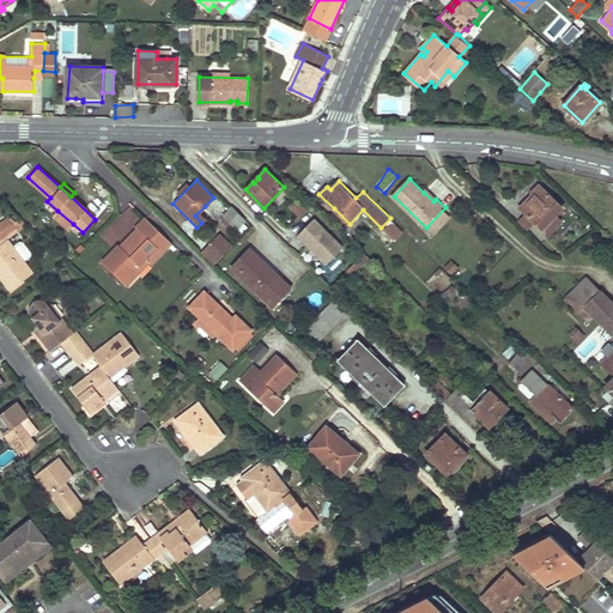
[(539,183),(535,188),(532,192),(533,193),(520,207),(526,213),(535,222),(542,228),(554,214),(563,206),(539,183)]
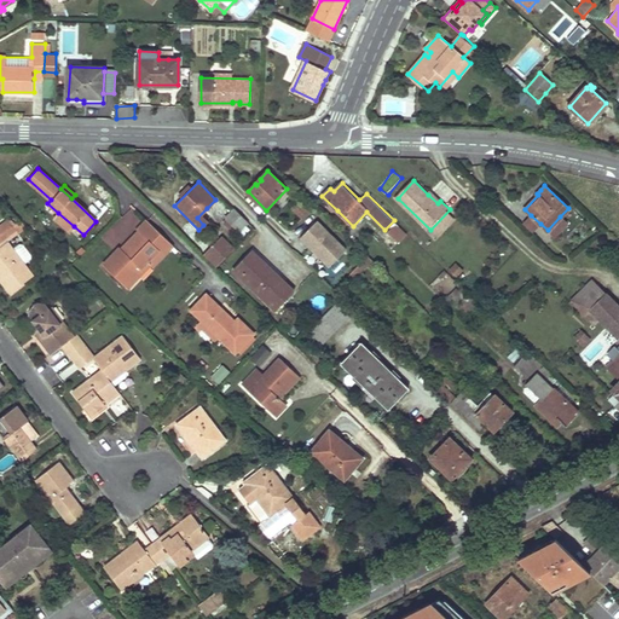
[(432,191),(428,195),(438,203),(440,201),(432,191)]
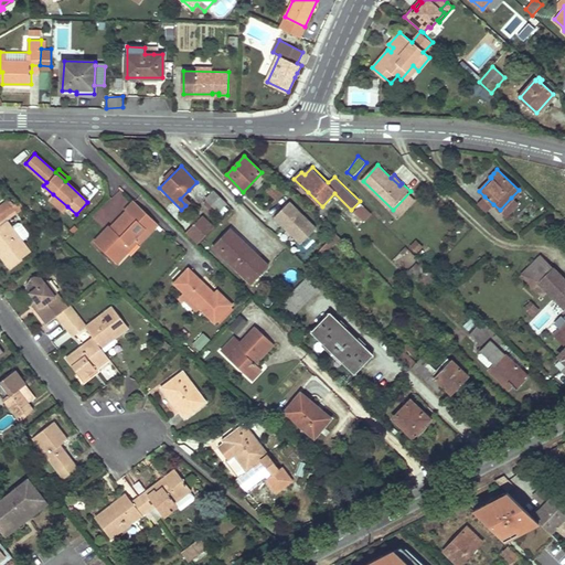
[(284,193),(277,187),(272,181),(265,189),(277,200),(284,193)]
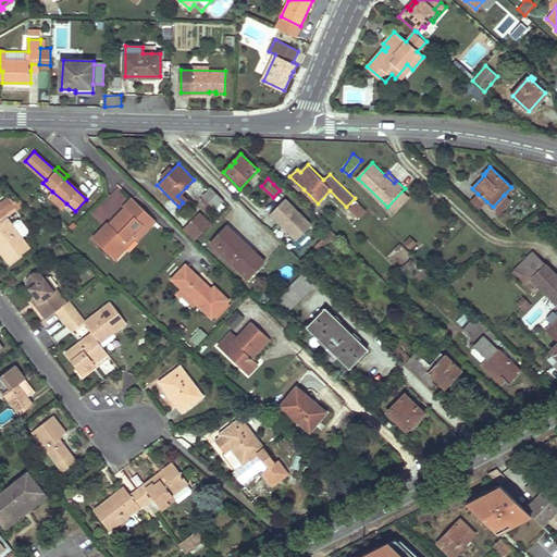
[(214,207),(218,202),(222,199),(211,188),(203,196),(214,207)]
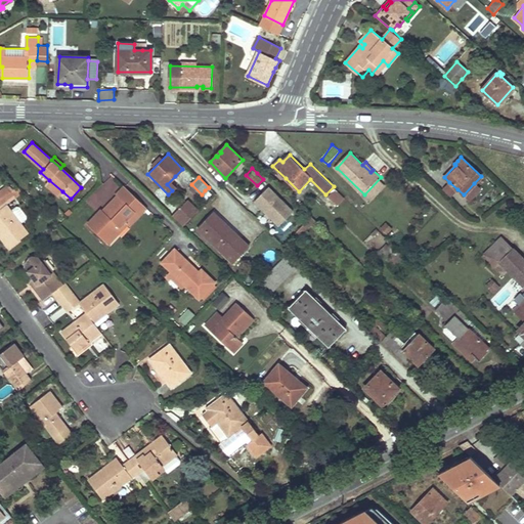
[(62,191),(49,180),(46,183),(58,194),(62,191)]
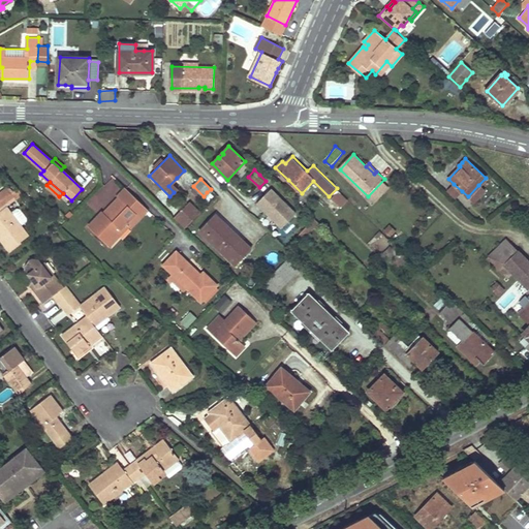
[(462,191),(454,184),(447,190),(455,197),(462,191)]
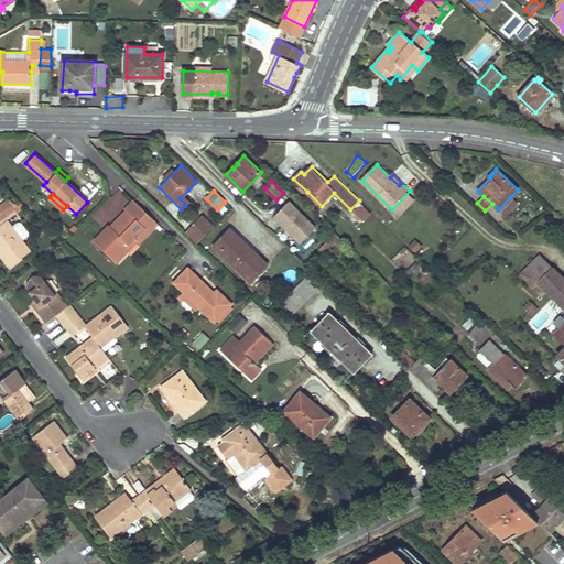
[(41,197),(35,205),(43,210),(49,203),(41,197)]
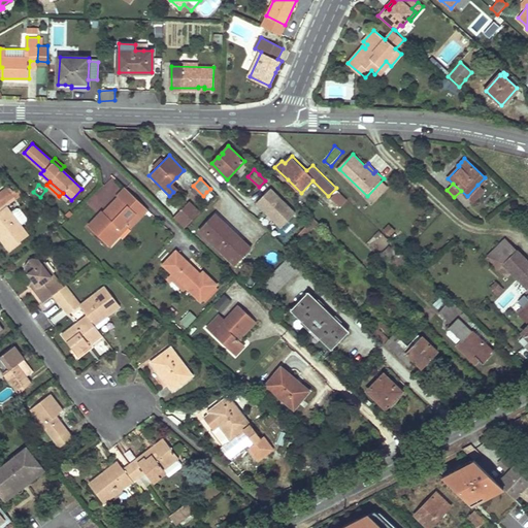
[(487,193),(477,185),(467,196),(474,204),(487,193)]
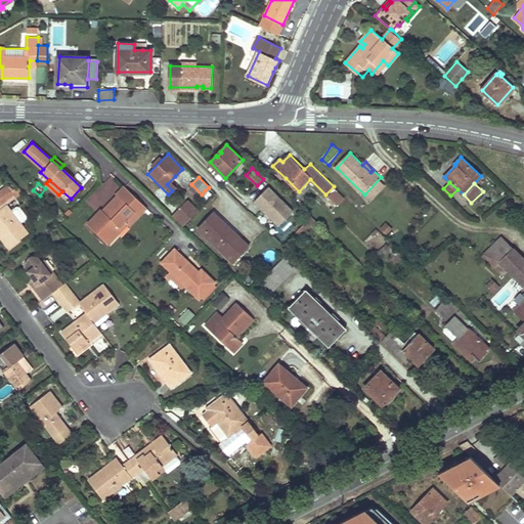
[(88,224),(96,232),(105,242),(125,221),(127,223),(144,206),(124,185),(116,194),(119,198),(104,212),(101,210),(88,224)]
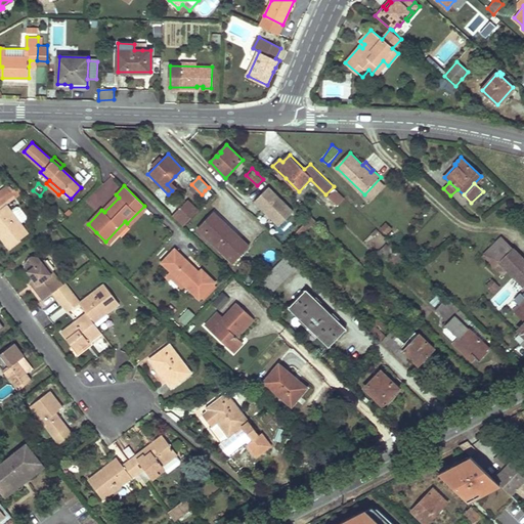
[(294,211),(268,185),(255,199),(280,224),(294,211)]
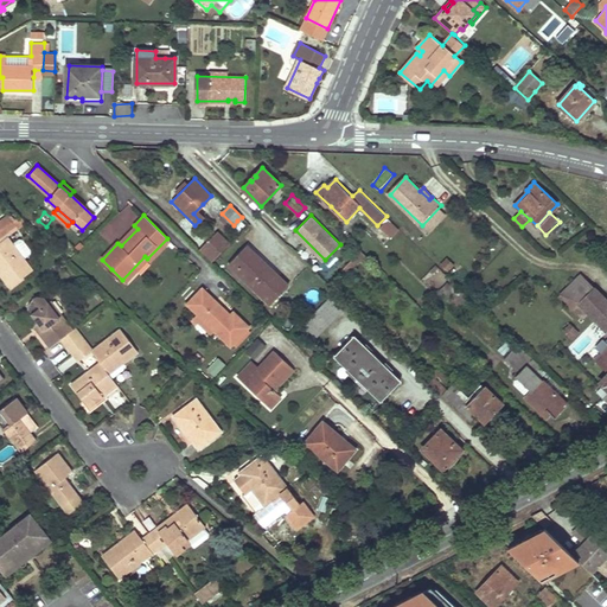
[(0,274),(10,287),(20,279),(32,270),(7,236),(14,230),(4,216),(0,218),(0,274)]
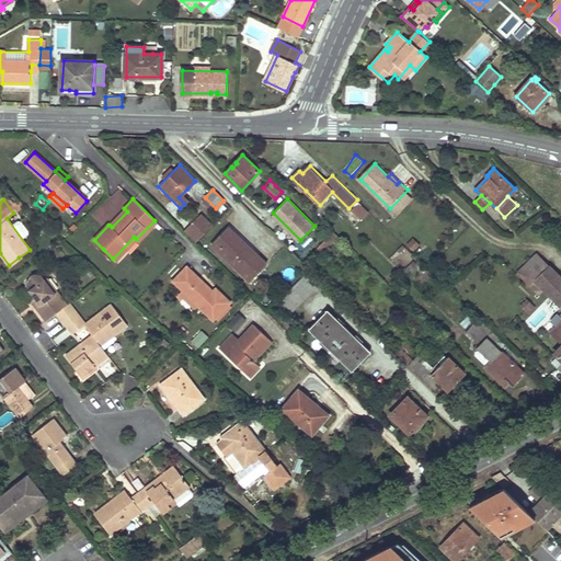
[(362,220),(366,217),(370,213),(361,202),(352,210),(362,220)]
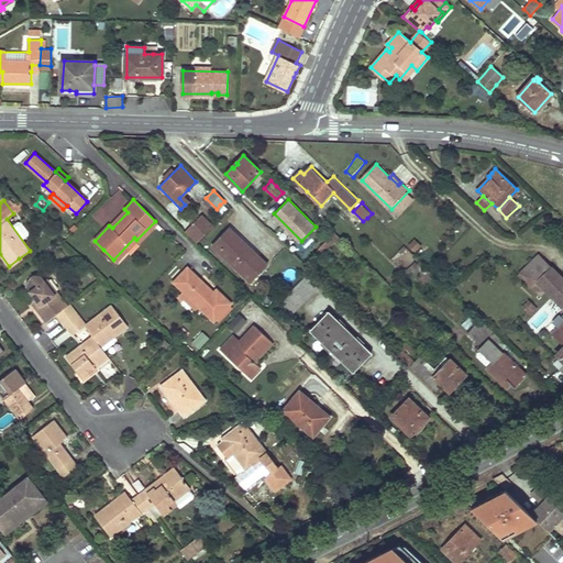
[(212,224),(206,218),(199,211),(184,228),(197,241),(212,224)]
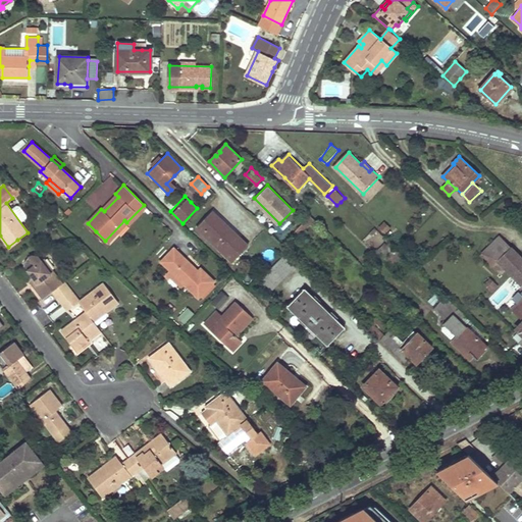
[(144,205),(126,222),(129,225),(147,207),(144,205)]
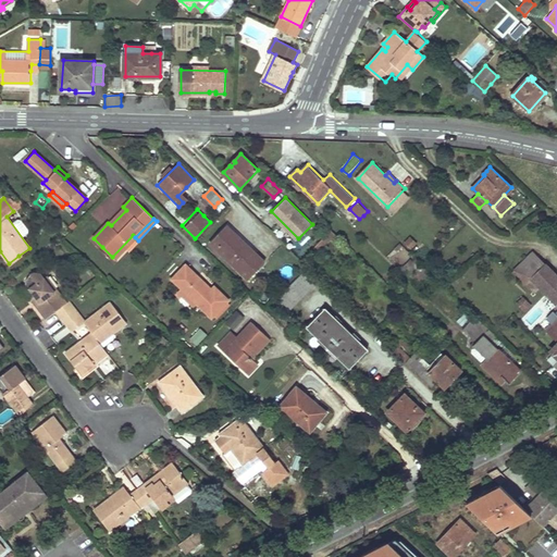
[(211,243),(225,256),(240,270),(243,268),(251,276),(265,261),(227,224),(211,243)]
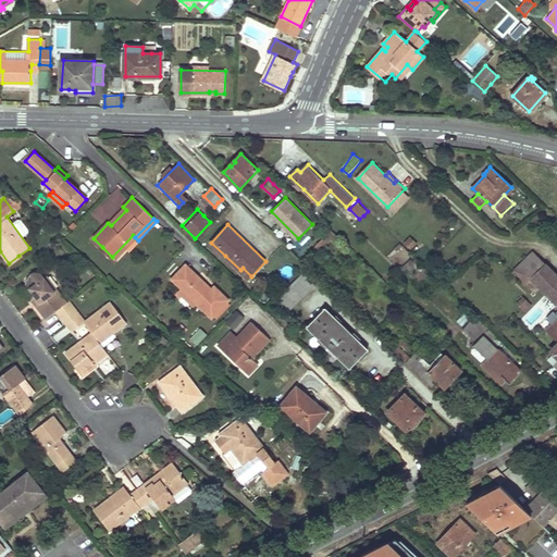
[(337,234),(334,231),(331,229),(319,242),(324,247),(337,234)]
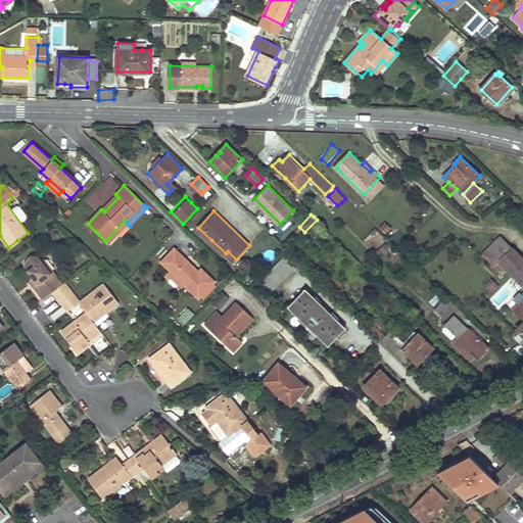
[(125,221),(105,241),(108,243),(127,223),(125,221)]
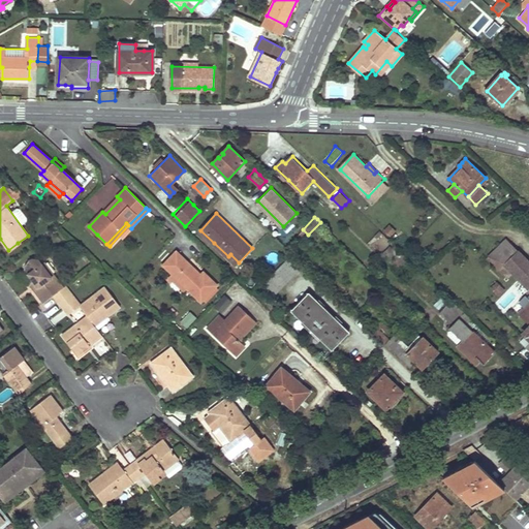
[(507,269),(507,268),(503,265),(518,250),(507,240),(493,254),(502,263),(497,268),(506,276),(510,272),(507,269)]
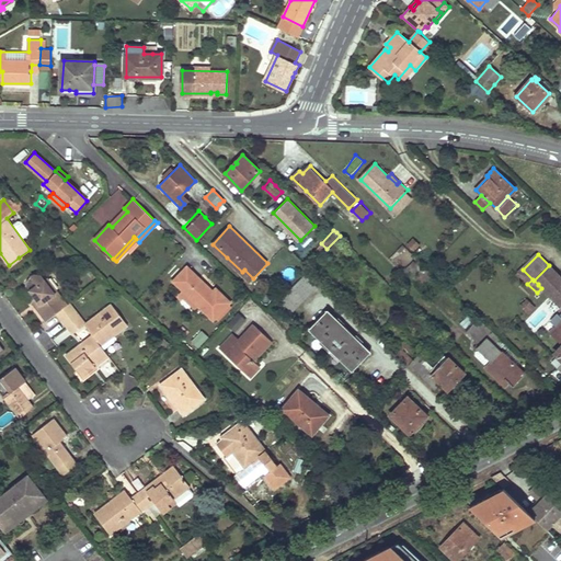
[(432,279),(436,276),(415,255),(412,260),(404,267),(418,281),(416,282),(423,288),(426,285),(431,289),(436,284),(432,279)]
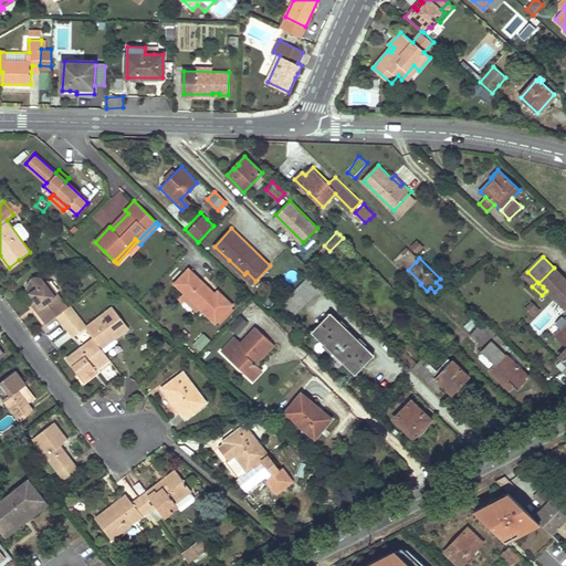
[(220,290),(218,292),(217,293),(189,268),(175,283),(185,291),(200,306),(217,322),(234,303),(220,290)]
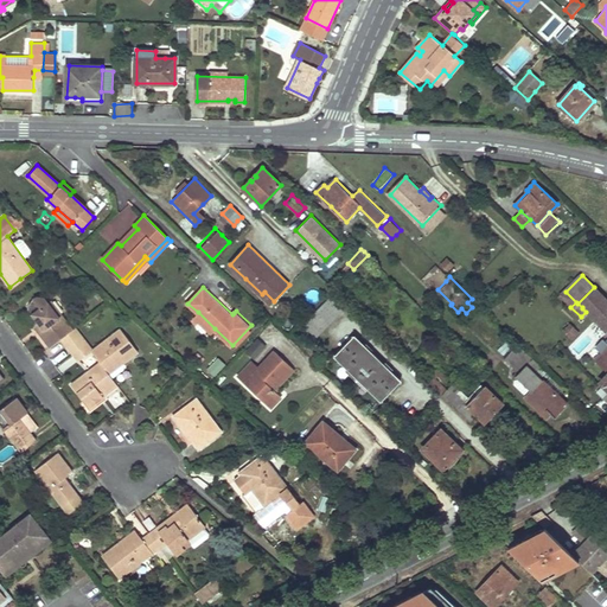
[(605,330),(606,327),(606,299),(594,287),(577,304),(582,307),(582,308),(586,312),(605,330)]
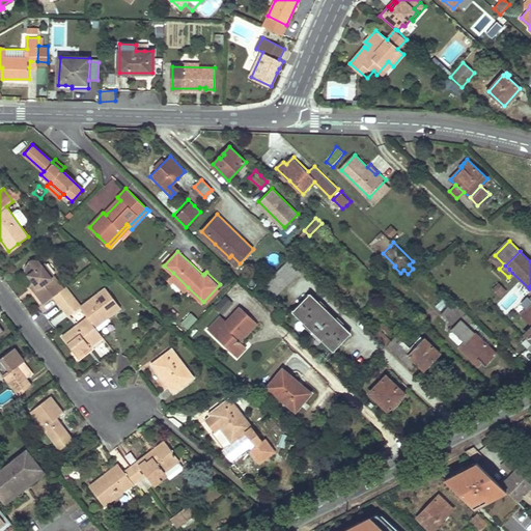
[(67,315),(80,307),(64,287),(62,288),(44,263),(24,278),(44,304),(53,297),(67,315)]
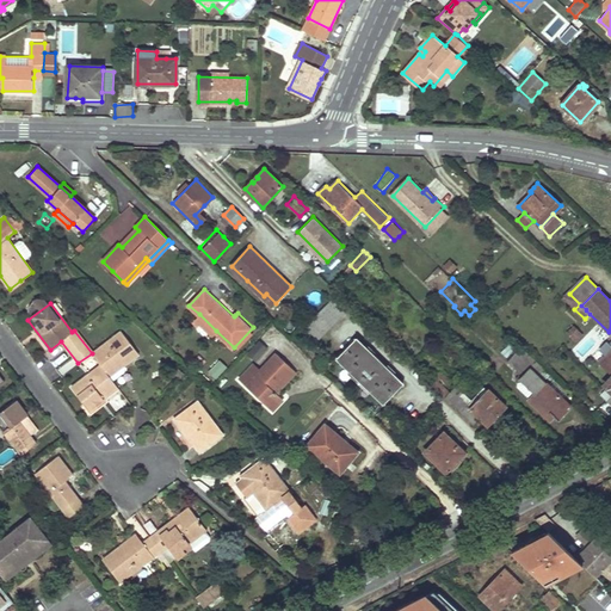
[(213,337),(216,331),(199,314),(195,320),(213,337)]
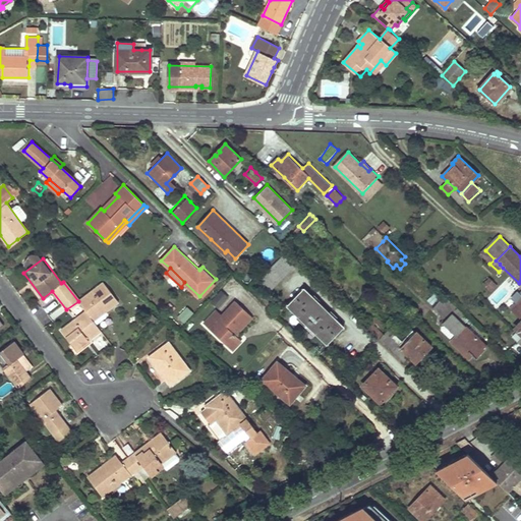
[(496,284),(493,281),(488,278),(483,283),(490,290),(496,284)]
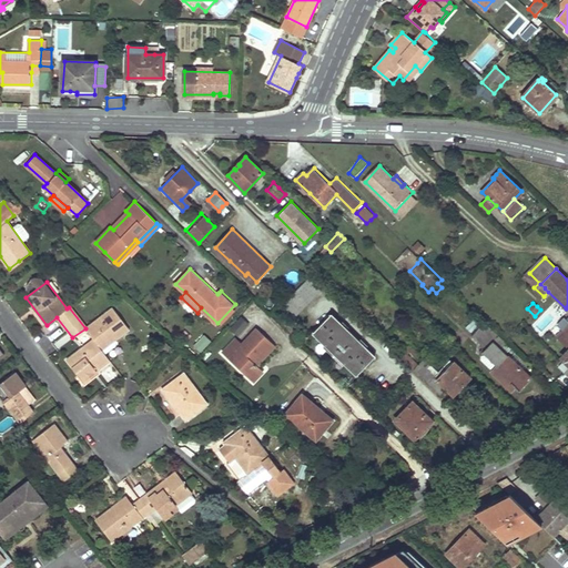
[(113,307),(85,328),(94,341),(67,361),(84,384),(95,376),(93,374),(98,371),(110,362),(103,354),(114,345),(115,342),(114,340),(129,330),(113,307)]
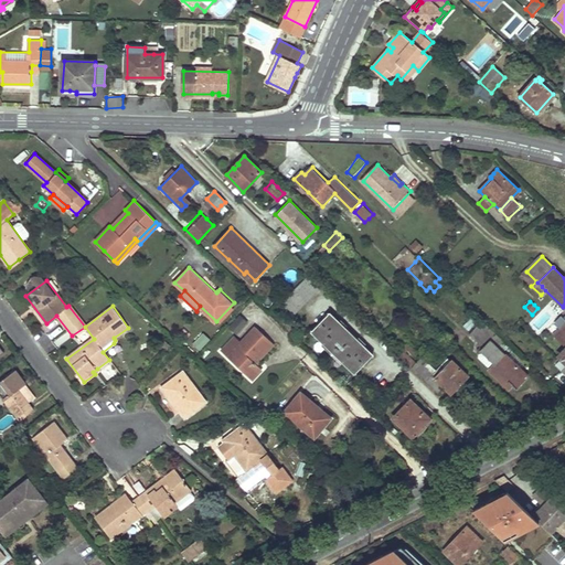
[(353,339),(349,334),(345,331),(347,329),(330,312),(312,330),(354,373),(373,354),(355,337),(353,339)]
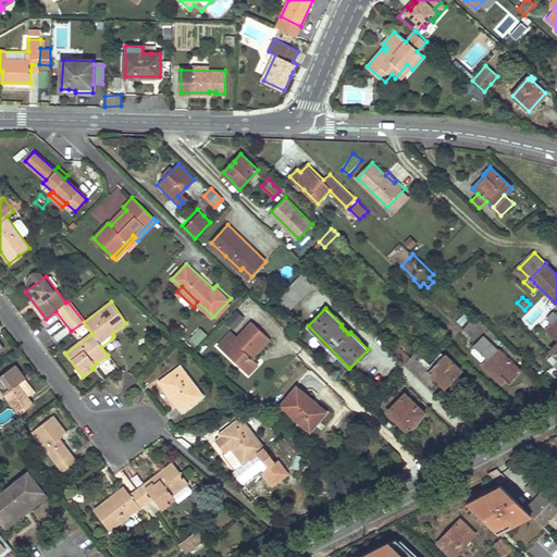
[(234,330),(244,318),(235,311),(225,323),(234,330)]
